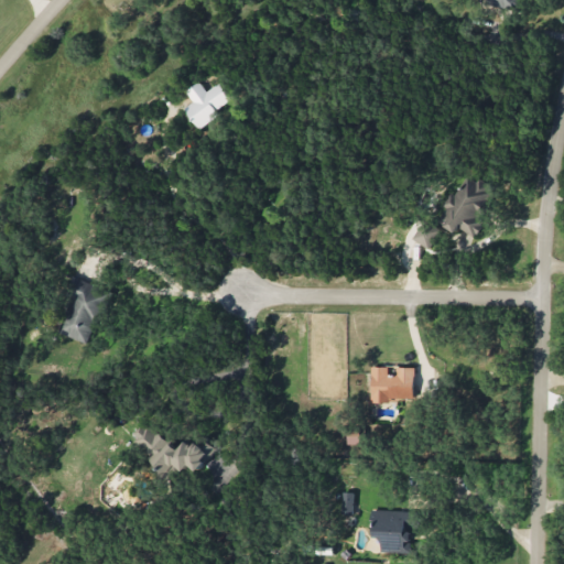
[(517,9),(519,0),(484,0),(485,1),(517,9)]
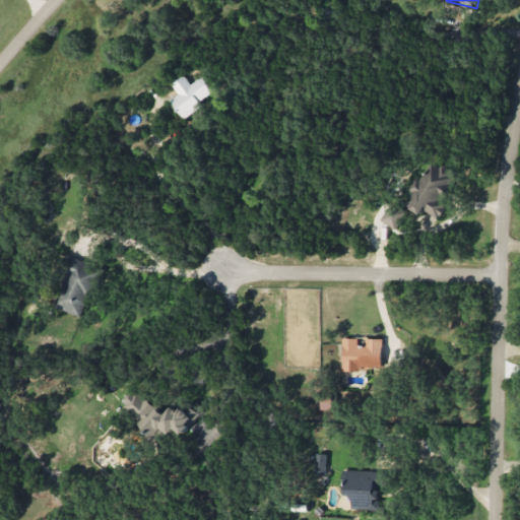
[(202,106),(199,102),(213,91),(202,76),(191,84),(184,75),(173,83),(180,92),(171,100),(185,119),(202,106)]
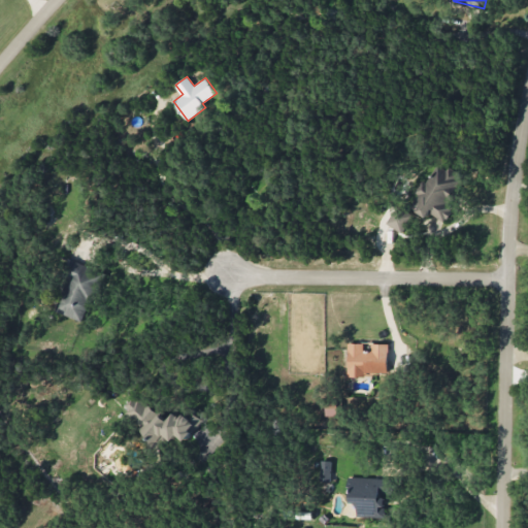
[(410,207),(428,217),(430,212),(442,220),(466,176),(448,166),(447,169),(437,164),(427,183),(422,179),(415,192),(418,194),(410,207)]
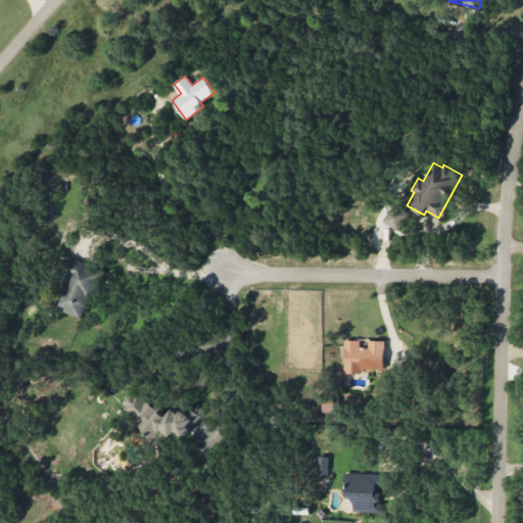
[(383,223),(401,232),(411,212),(392,203),(383,223)]
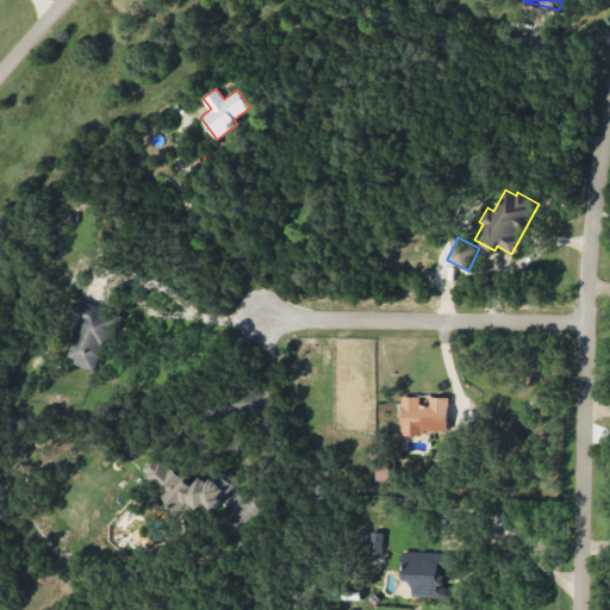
[(62,359),(97,372),(118,313),(83,300),(62,359)]
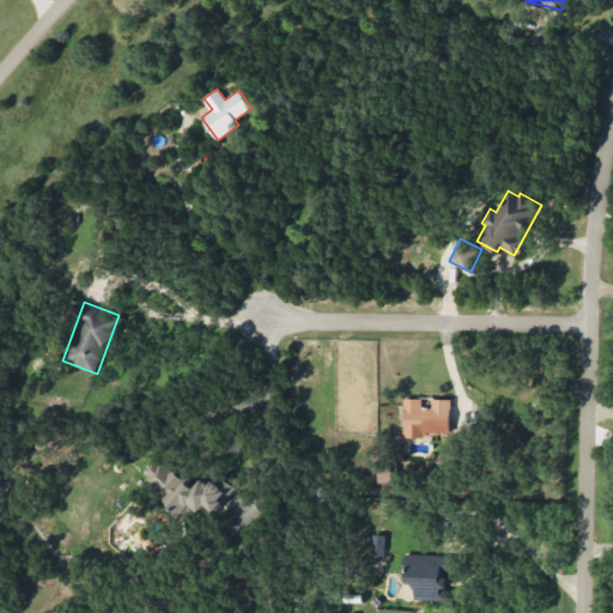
[(405,399),(405,437),(426,437),(426,432),(451,432),(451,399),(428,399),(405,399)]
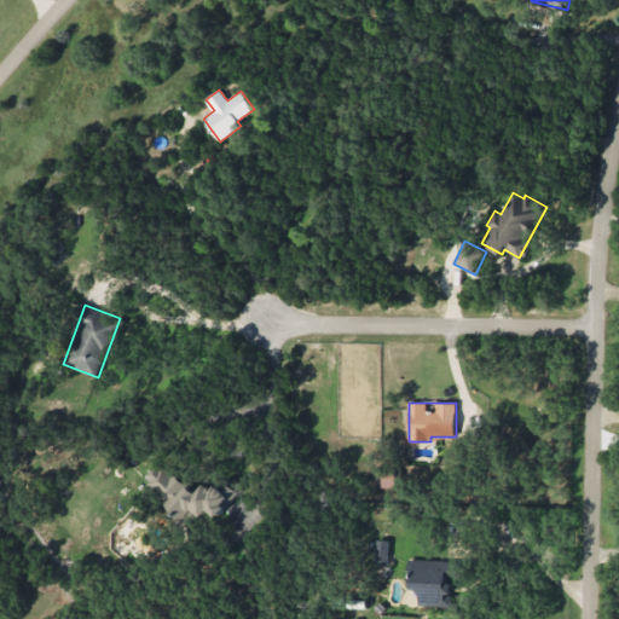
[(197,492),(160,461),(143,482),(186,518),(194,509),(203,518),(209,509),(218,518),(238,492),(224,480),(215,491),(206,482),(197,492)]
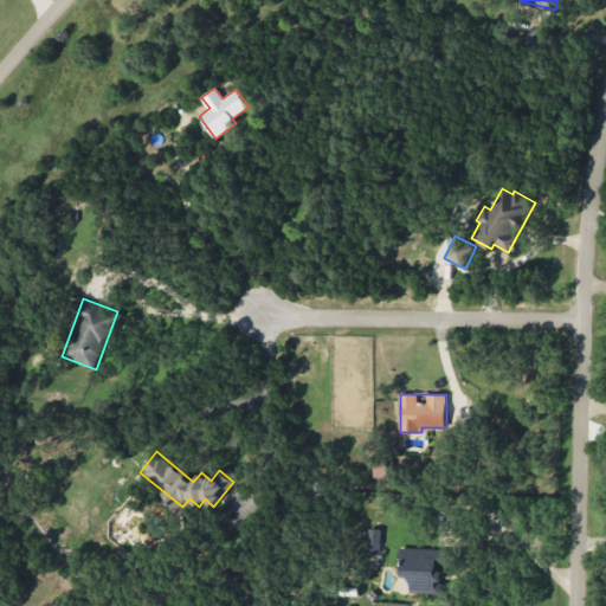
[(380,529),(368,528),(368,552),(379,553),(380,529)]
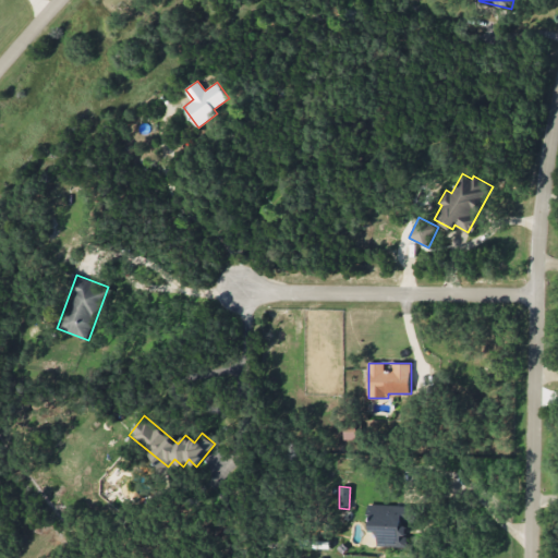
[(370,529),(379,530),(379,546),(407,546),(407,521),(411,522),(412,505),(370,505),(370,529)]
